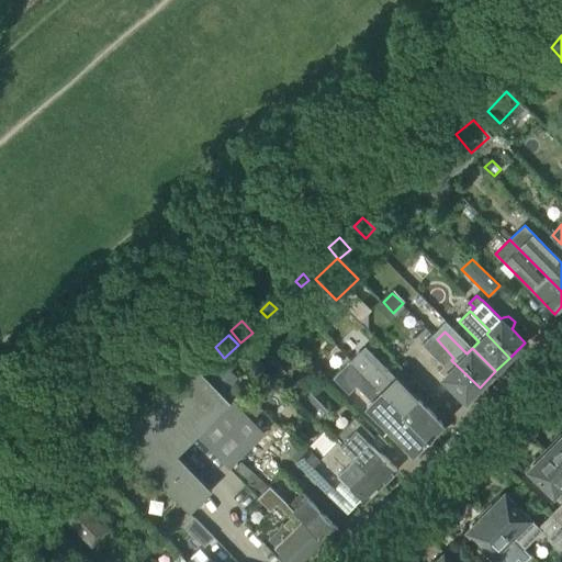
[(467,401),(480,388),(451,360),(453,358),(437,339),(433,336),(423,345),(445,367),(439,371),(445,377),(444,378),(467,401)]
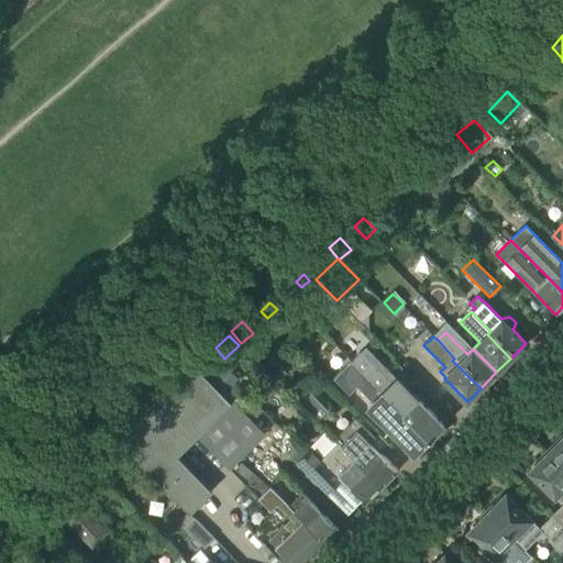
[(257,344),(247,353),(256,363),(266,354),(257,344)]
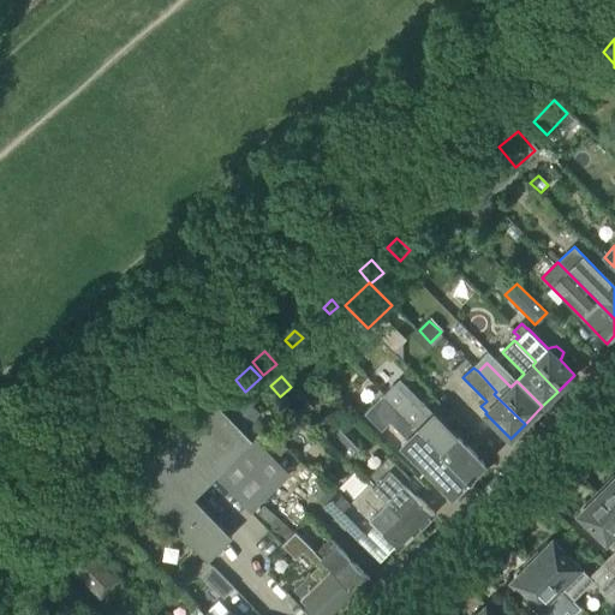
[(469,481),(484,464),(434,413),(429,418),(394,384),(383,395),(417,429),(469,481)]
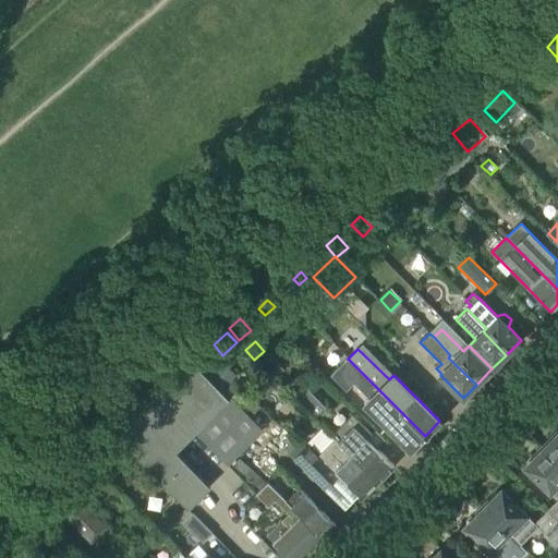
[(410,450),(425,436),(378,389),(348,359),(330,375),(346,391),(353,384),(370,399),(364,404),(410,450)]
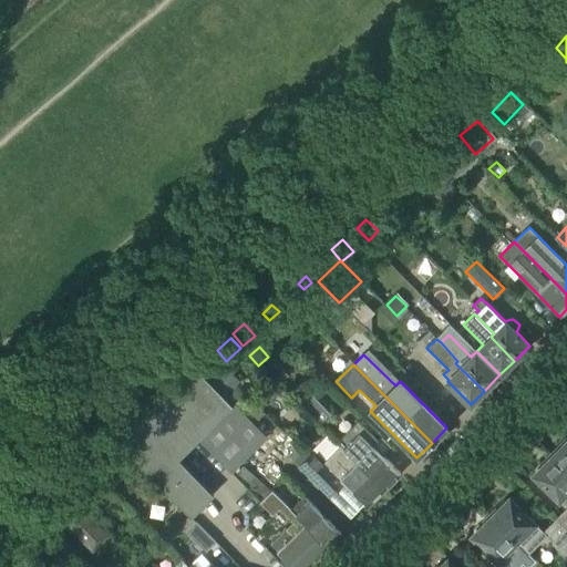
[(219,373),(214,368),(208,373),(213,379),(212,380),(226,397),(240,383),(226,368),(219,373)]
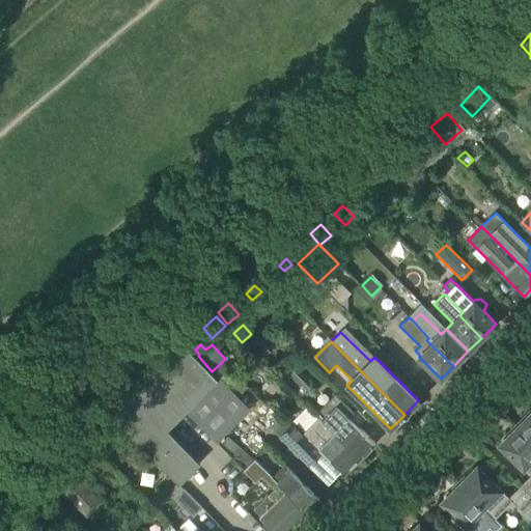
[(168,430),(187,413),(193,407),(217,384),(216,383),(182,347),(107,412),(115,419),(180,484),(201,464),(168,430)]
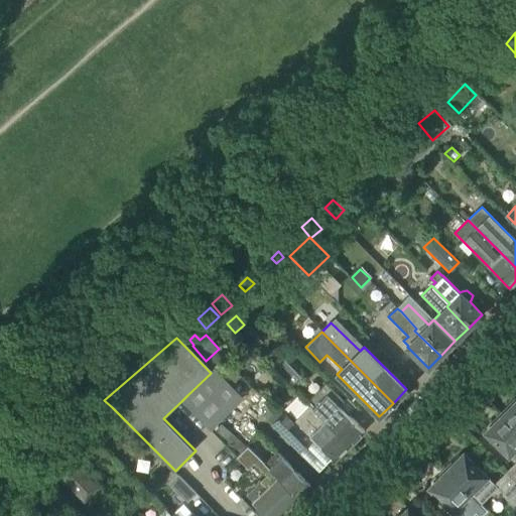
[(292,388),(302,379),(281,357),(271,366),(292,388)]
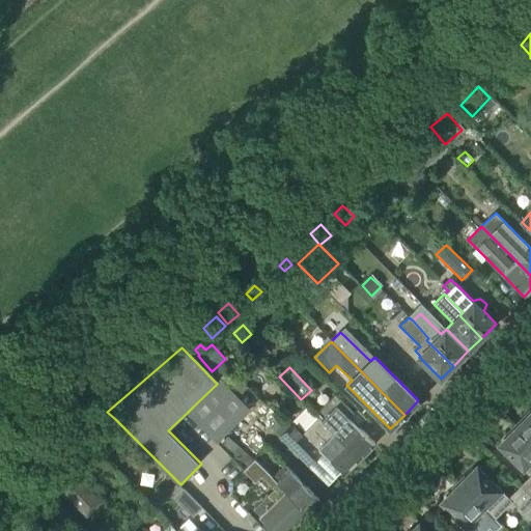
[(215,441),(249,407),(220,379),(216,383),(217,384),(193,407),(187,413),(215,441)]
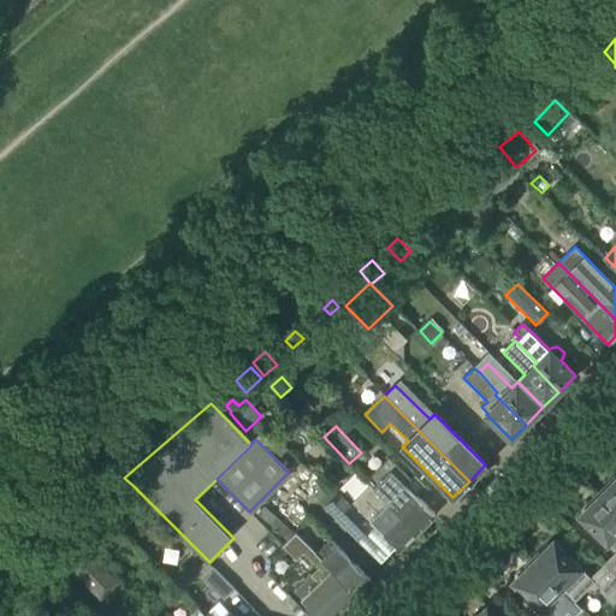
[(418,533),(436,515),(406,485),(410,479),(389,457),(366,480),(371,484),(418,533)]
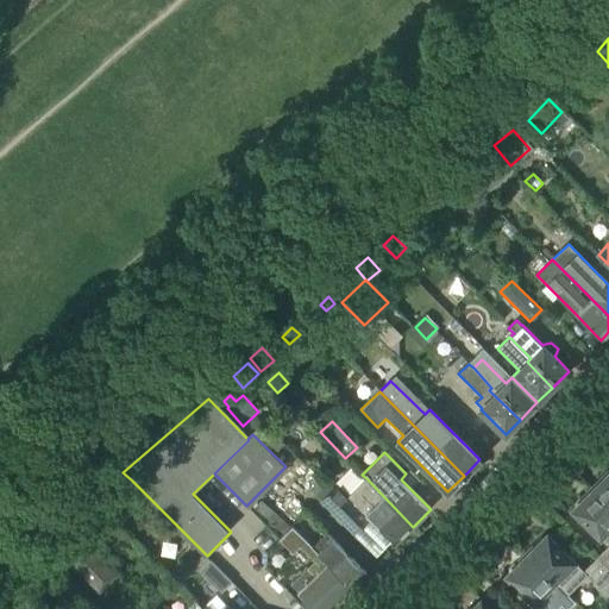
[(364,481),(351,468),(337,482),(339,484),(321,501),(353,533),(364,523),(360,520),(368,513),(397,544),(413,527),(366,478),(364,481)]
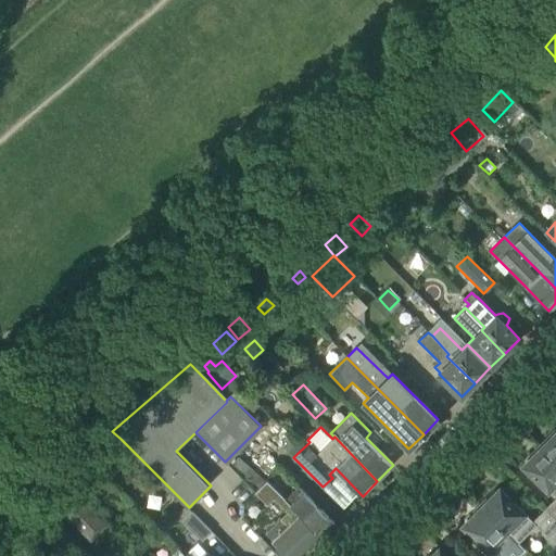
[(555,431),(550,437),(550,440),(542,447),(553,458),(555,460),(555,431)]
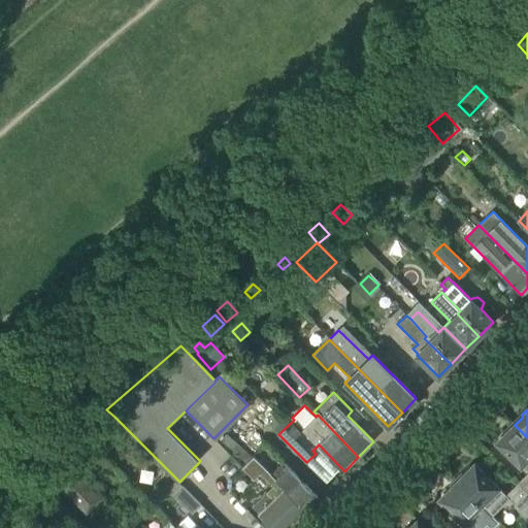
[(527,437),(525,435),(515,425),(507,432),(504,432),(499,437),(499,440),(498,442),(498,443),(496,446),(505,455),(508,453),(521,465),(527,471),(527,473),(518,484),(527,494),(527,437)]
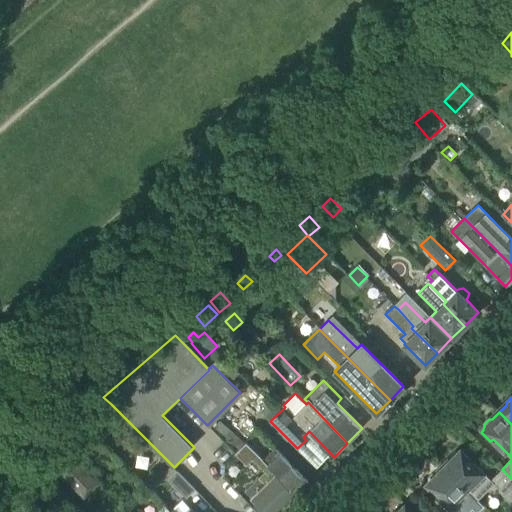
[(264,461),(246,444),(235,455),(247,466),(253,460),(271,477),(264,484),(260,479),(251,488),(256,492),(251,498),(265,511),(278,511),(296,494),(264,461)]
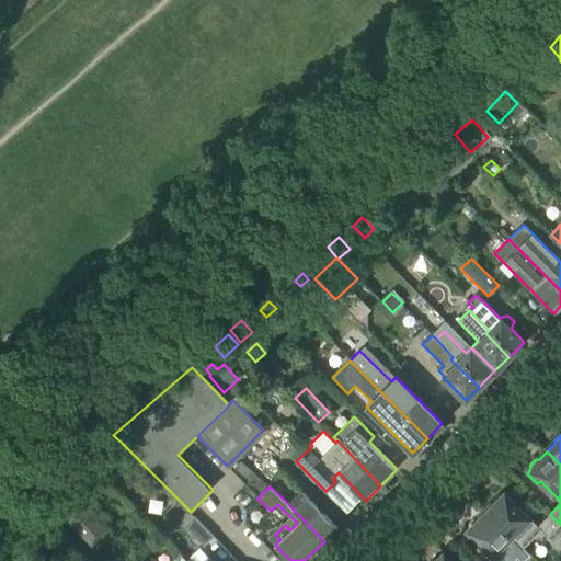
[(324,541),(338,527),(302,492),(289,505),(324,541)]
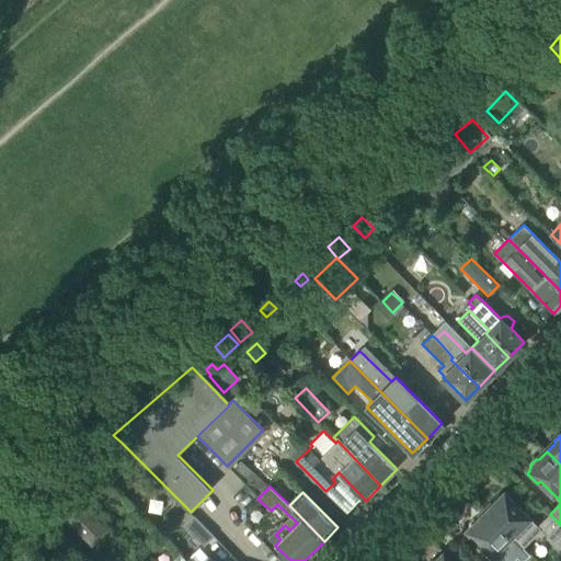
[(502,495),(499,495),(493,501),(493,504),(485,512),(522,549),(539,531),(558,550),(560,548),(560,547),(560,525),(550,514),(537,527),(504,494),(502,495)]
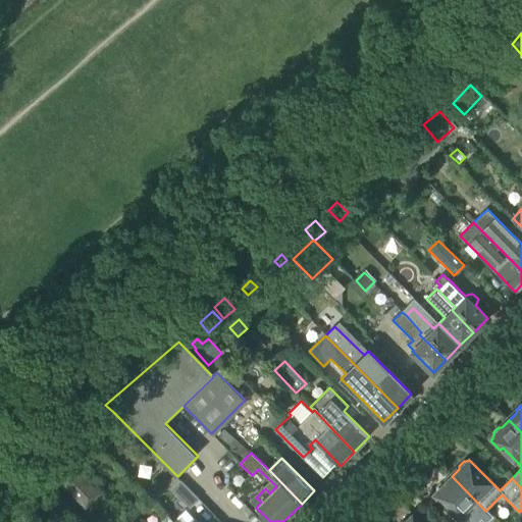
[(101,493),(71,463),(56,479),(85,509),(101,493)]
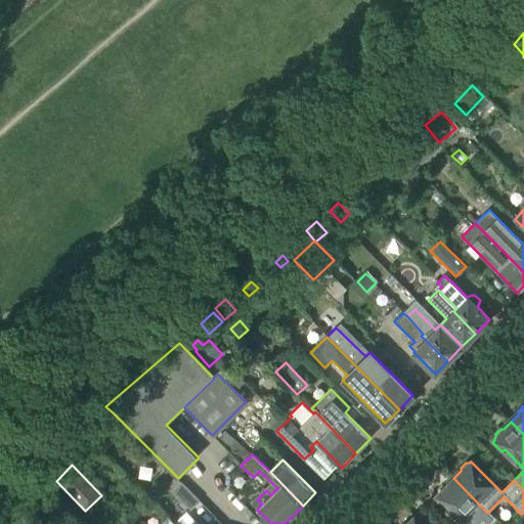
[(190,511),(200,501),(175,478),(167,486),(172,491),(171,491),(190,511)]
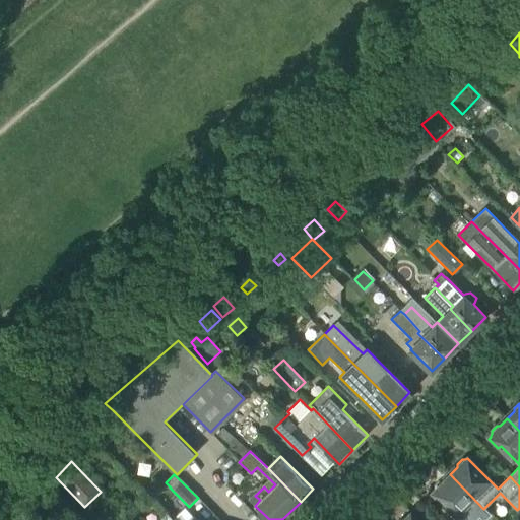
[(443,481),(440,481),(435,486),(435,490),(433,492),(456,514),(465,505),(476,516),(483,509),(450,474),(443,481)]
